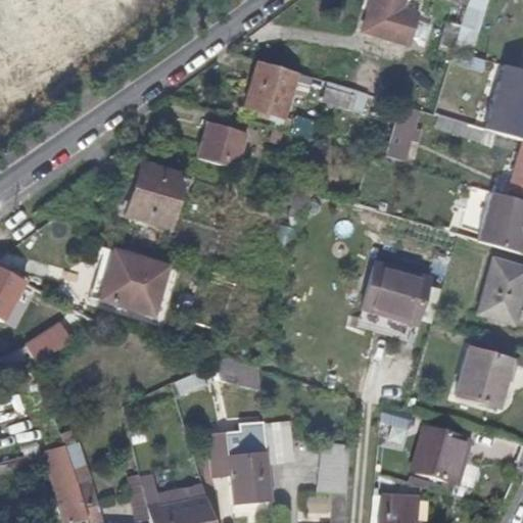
[(402,10),(406,0),(414,0),(416,0),(371,0),(361,34),(408,48),(418,14),(402,10)]
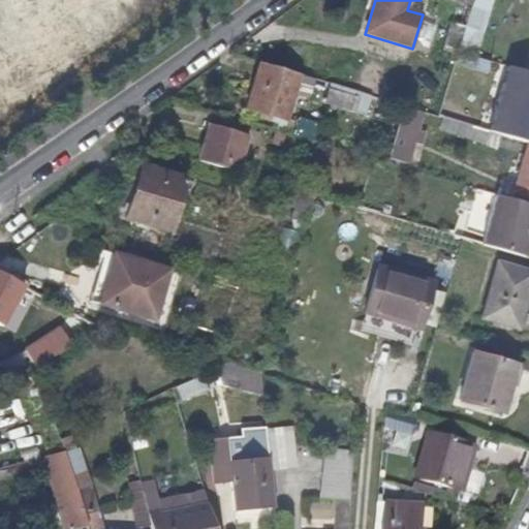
[(474,0),(472,11),(478,13),(481,0),(474,0)]
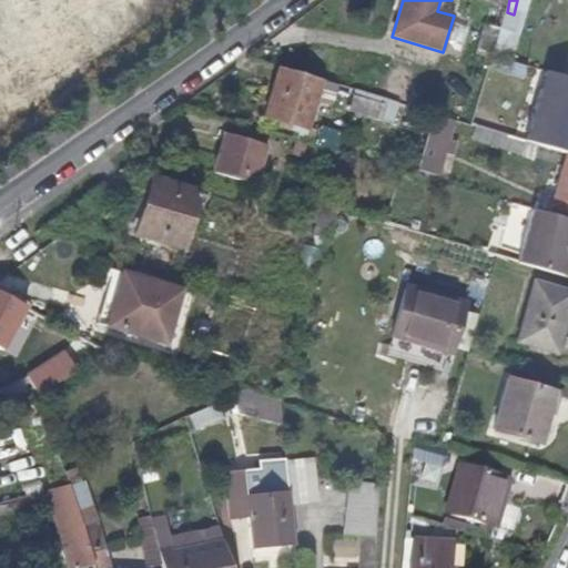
[(485,21),(478,44),(505,52),(511,29),(485,21)]
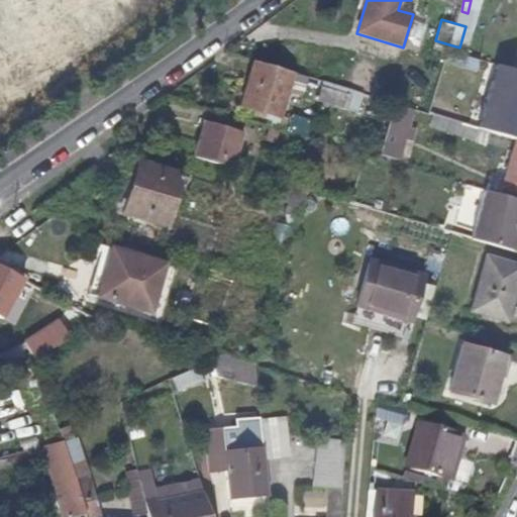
[(281,118),(294,73),(254,62),(240,106),(253,110),(251,116),(264,119),(266,114),(281,118)]
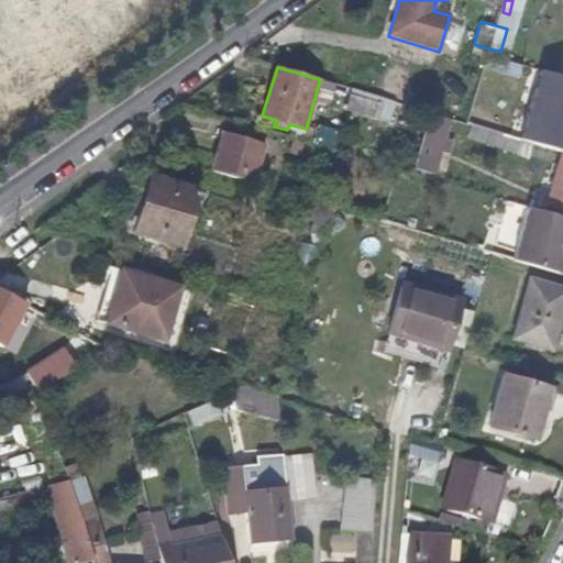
[(521,132),(562,145),(562,77),(540,70),(521,132)]
